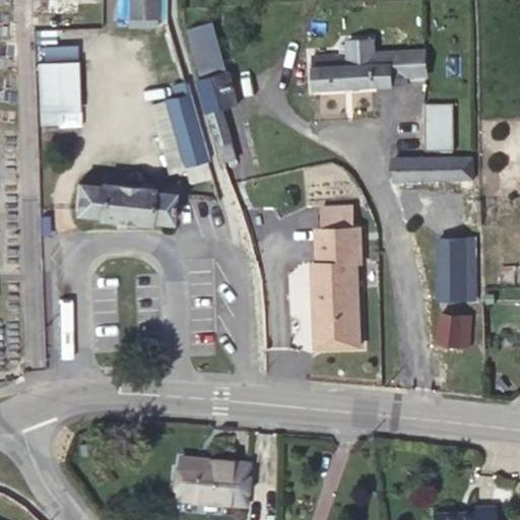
[(155,0),(128,0),(128,16),(156,16),(155,0)]
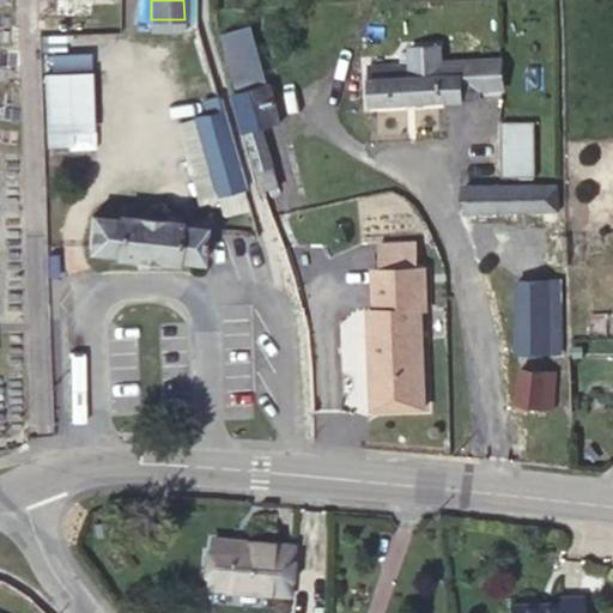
[(223,32),(238,93),(267,85),(250,25),(223,32)]
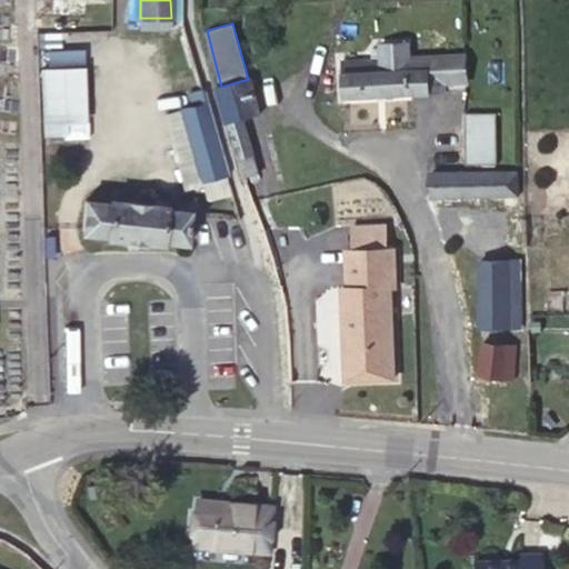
[(381,45),(381,49),(381,59),(371,59),(342,60),(345,96),(430,91),(430,95),(446,93),(446,83),(465,82),(465,55),(410,57),(409,43),(381,45)]
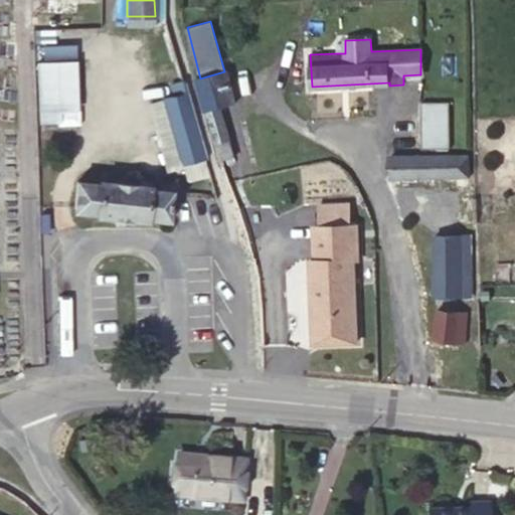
[(45,57),(78,54),(76,41),(44,45),(45,57)]
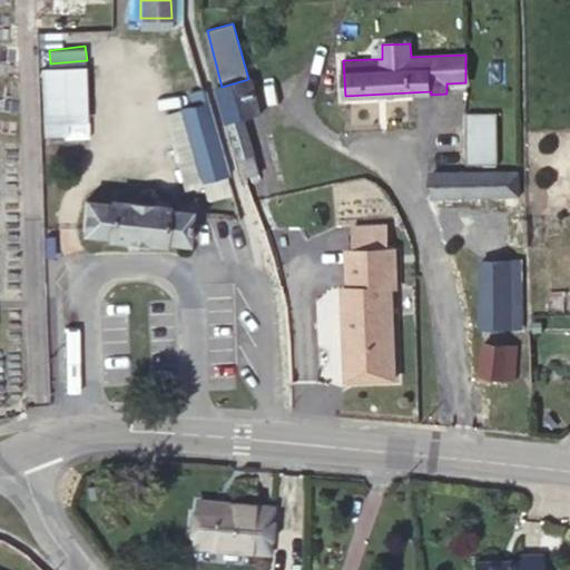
[(382,59),(382,49),(372,49),(372,59),(382,59)]
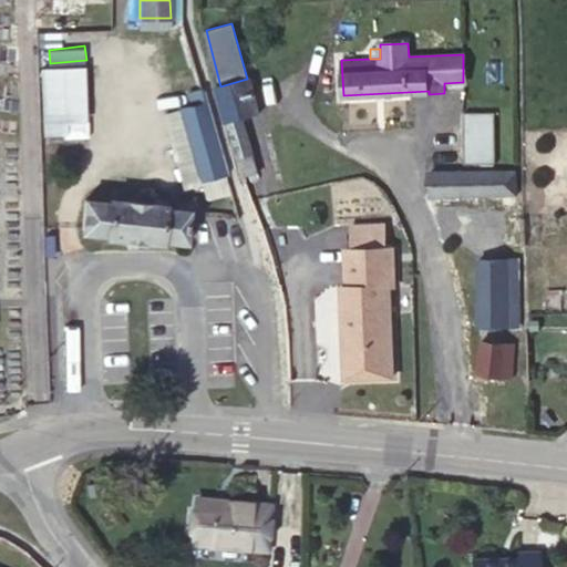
[(42,69),(44,124),(65,123),(85,122),(82,68),(42,69)]
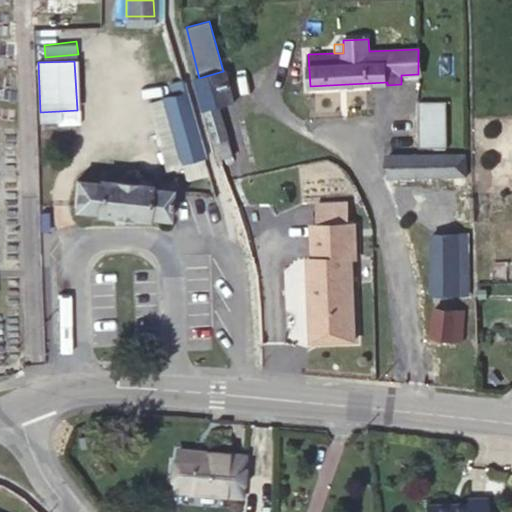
[(199,78),(196,79),(204,110),(217,106),(234,101),(226,70),(223,71),(199,78)]
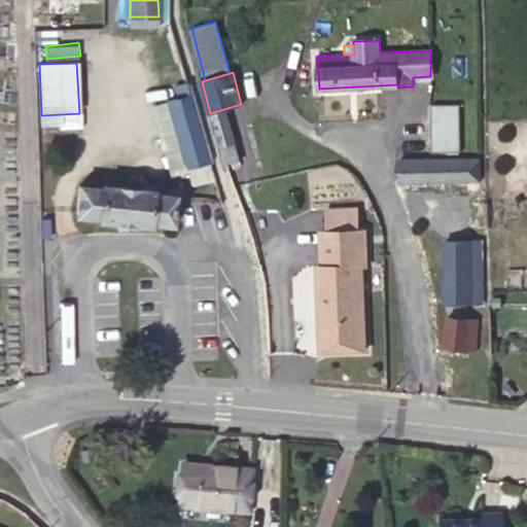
[(192,99),(187,80),(176,83),(180,99),(192,99)]
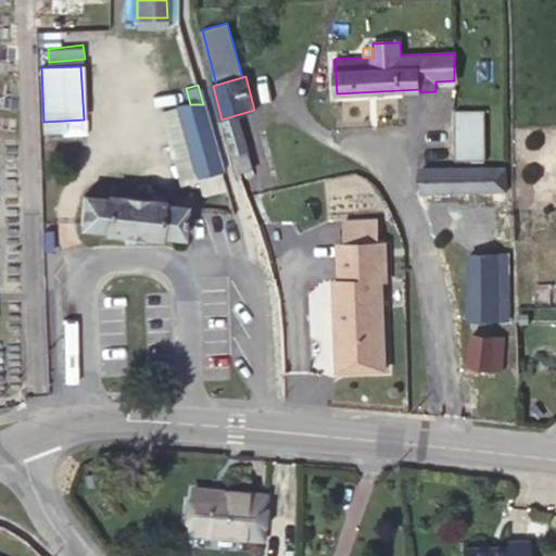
[(199,176),(222,171),(222,168),(203,104),(190,104),(178,104),(199,176)]
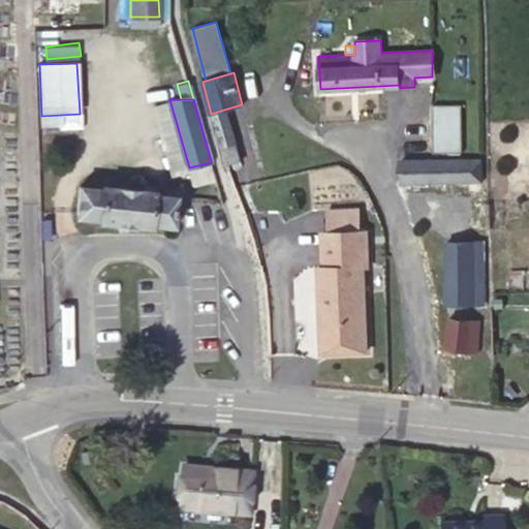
[(461,105),(431,105),(433,153),(462,153),(461,105)]
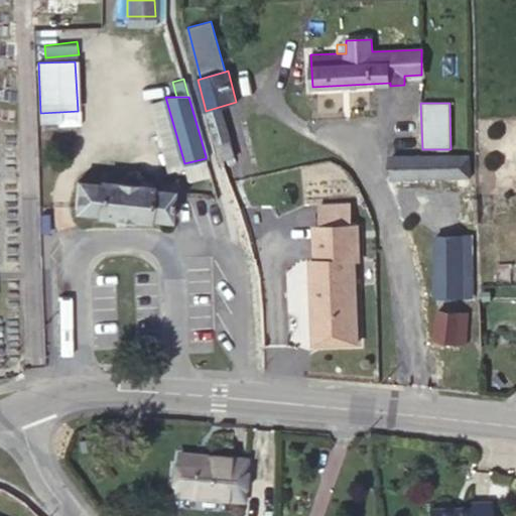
[(219,107),(206,111),(216,142),(218,142),(228,139),(219,107)]
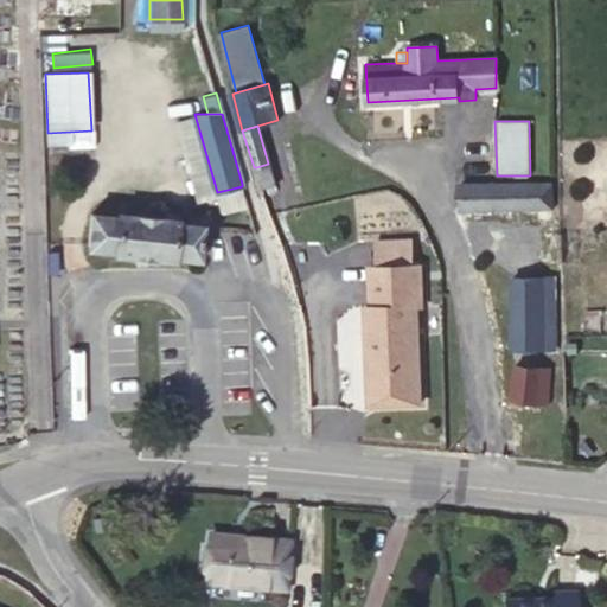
[(70,132),(48,133),(48,146),(70,146),(70,132)]
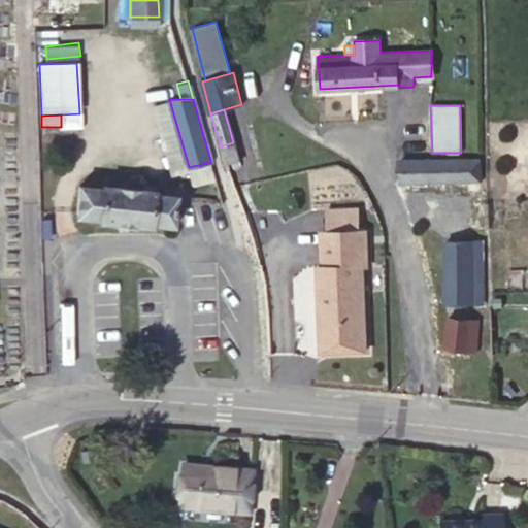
[(233,142),(223,145),(228,163),(238,161),(233,142)]
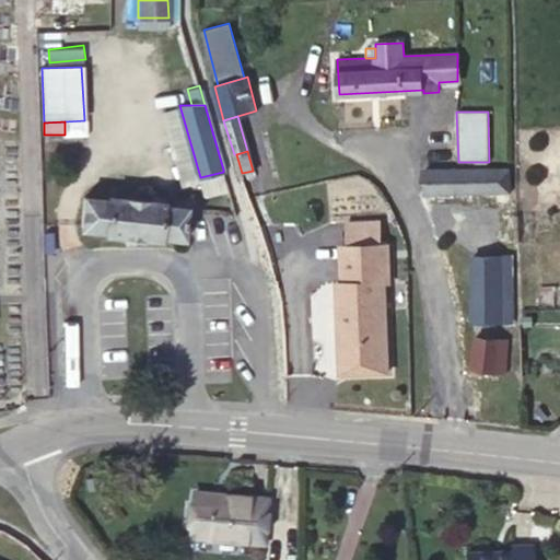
[(509,170),(424,170),(424,194),(509,193),(509,170)]
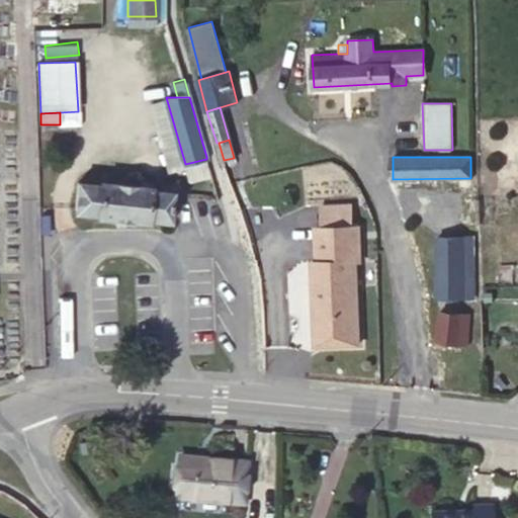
[(99,185),(78,182),(75,212),(96,216),(96,219),(148,225),(148,222),(169,224),(172,192),(151,190),(151,186),(100,180),(99,185)]
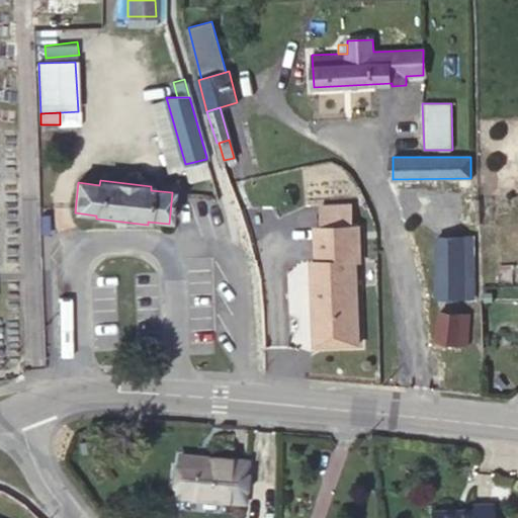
[(321,207),(322,228),(355,227),(354,206),(321,207)]
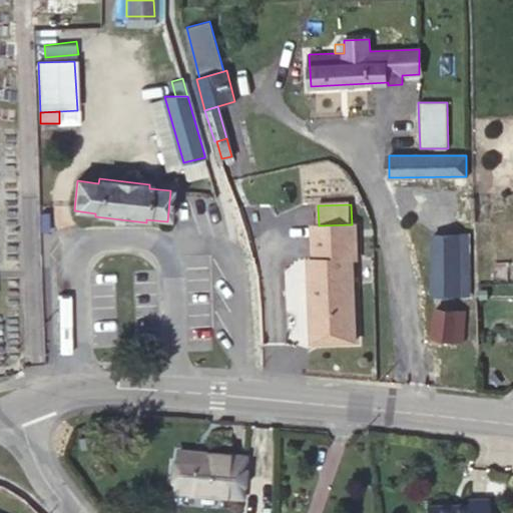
[(432,234),(463,234),(463,216),(432,216),(432,234)]
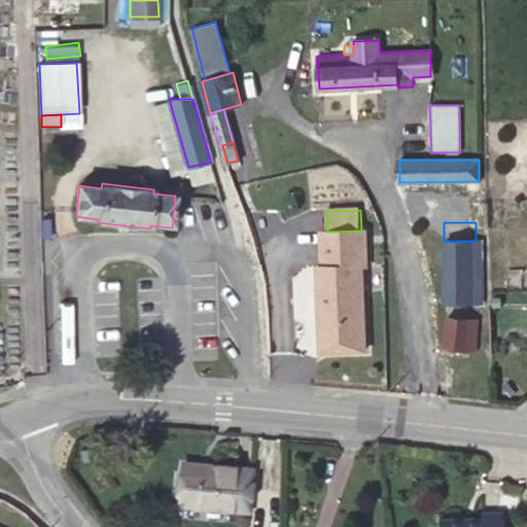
[(327,232),(321,232),(322,266),(317,267),(318,296),(321,296),(321,304),(319,304),(320,351),(364,350),(362,267),(366,266),(365,231),(361,231),(327,232)]
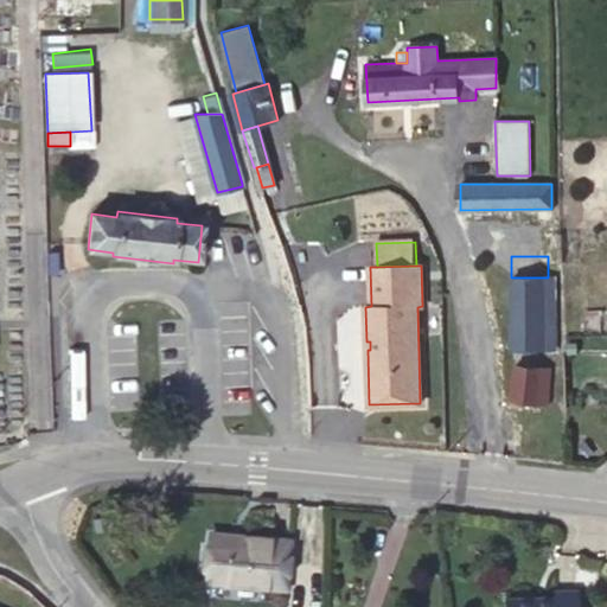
[(555,278),(548,278),(511,278),(510,350),(554,351),(555,278)]
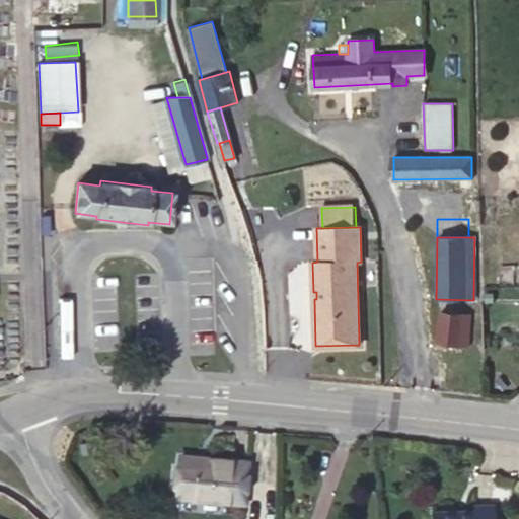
[(471,316),(441,312),(437,342),(468,345),(471,316)]
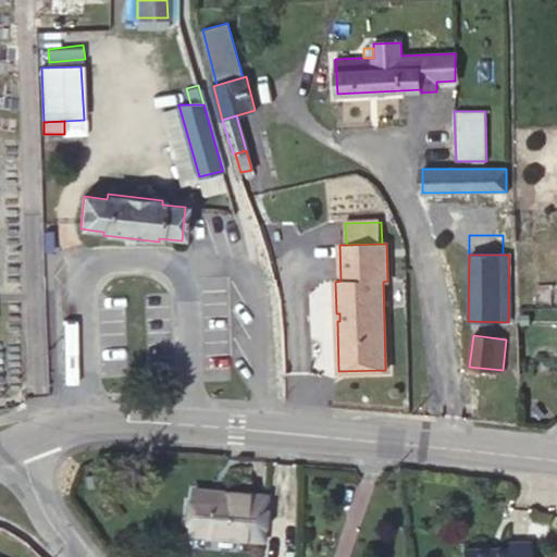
[(211,497),(211,493),(195,492),(192,533),(244,536),(244,531),(261,533),(264,497),(226,494),(226,498),(211,497)]
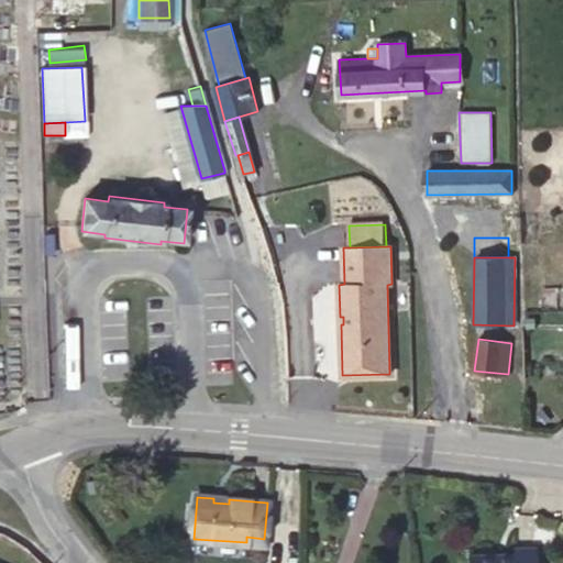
[(517,553),(471,553),(470,562),(536,562),(537,547),(516,547),(517,553)]
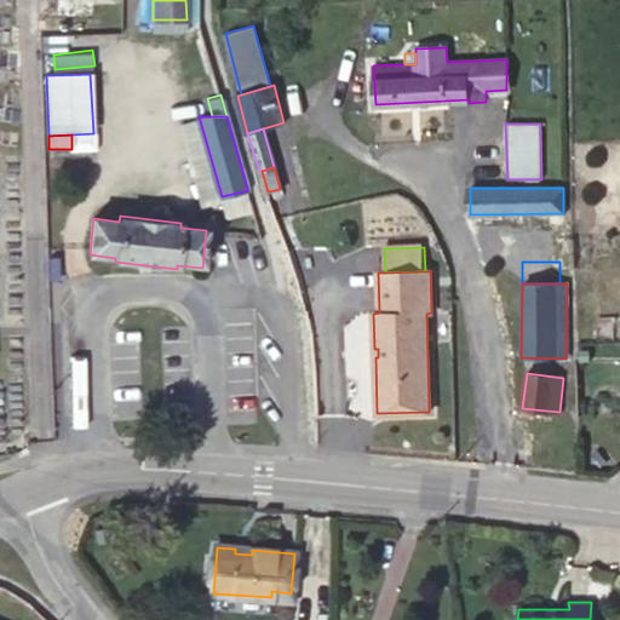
All buildings are outlined.
